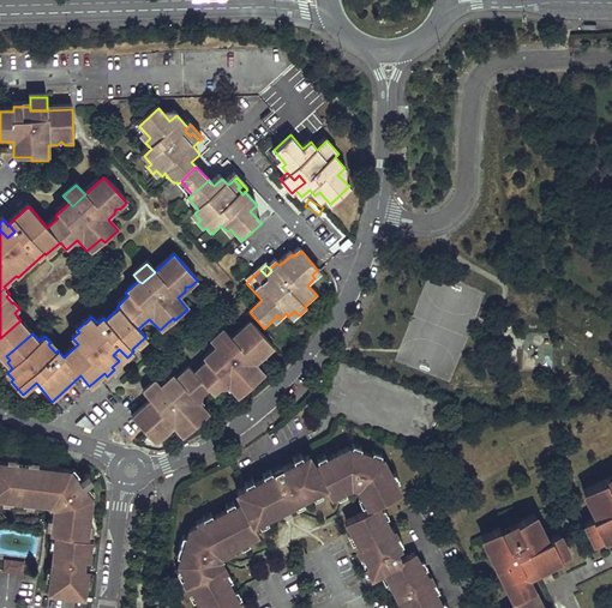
[(0,338),(0,349),(6,356),(33,333),(21,320),(0,338)]
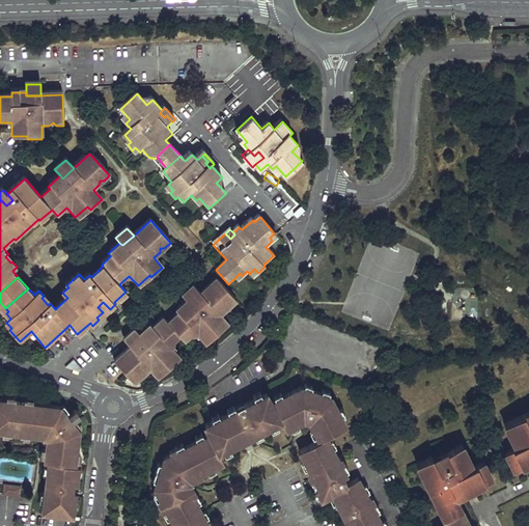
[(132,350),(115,364),(135,386),(142,381),(142,377),(146,377),(151,371),(161,381),(171,371),(169,369),(179,360),(169,348),(174,343),(176,347),(184,340),(186,343),(190,338),(188,336),(194,331),(204,343),(216,333),(218,335),(228,326),(221,316),(225,312),(226,307),(230,307),(237,302),(216,280),(200,294),(190,304),(187,301),(175,311),(178,314),(168,324),(164,320),(152,330),(150,327),(139,337),(142,340),(132,350)]
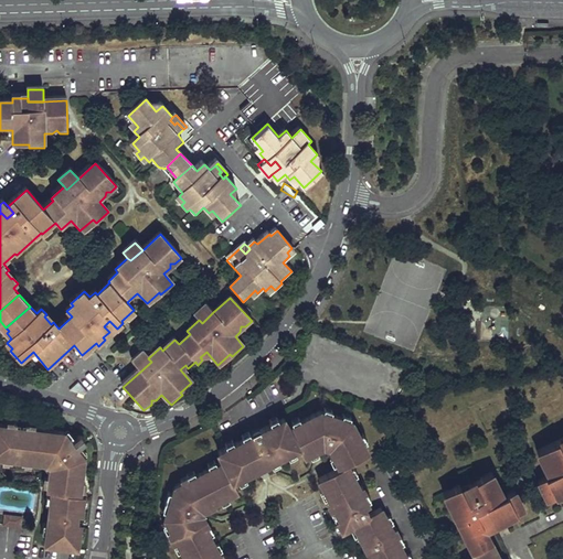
[(202,323),(213,312),(205,304),(194,314),(199,320),(202,323)]
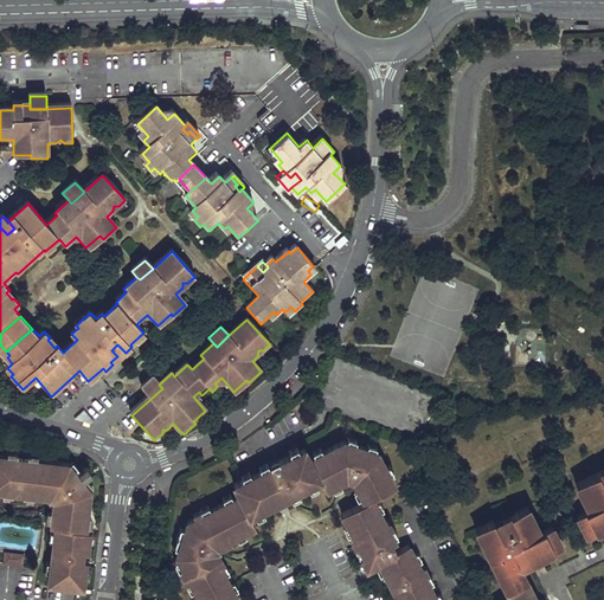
[(110,362),(113,365),(114,367),(127,355),(126,353),(117,344),(111,350),(117,356),(110,362)]
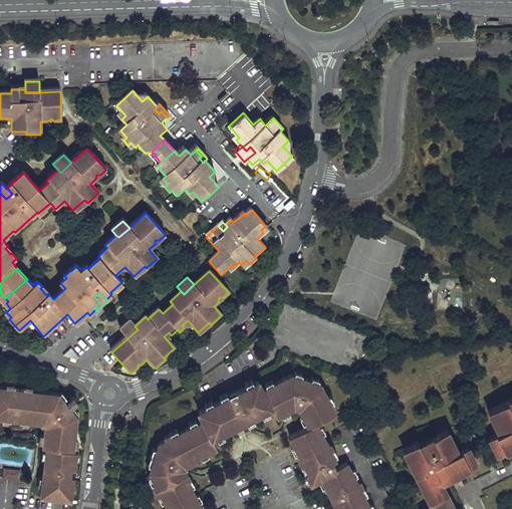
[(138,329),(135,326),(131,321),(120,330),(128,338),(138,329)]
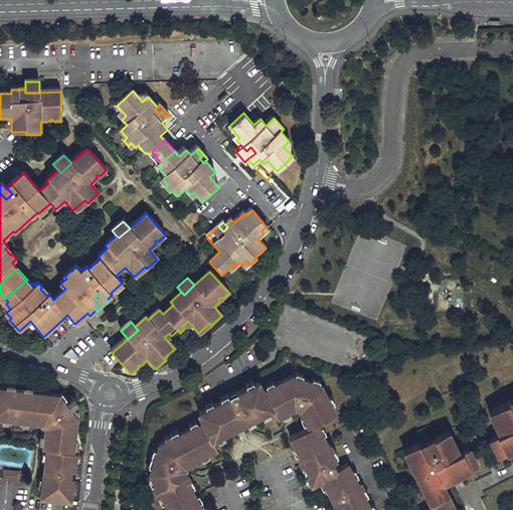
[(197,509),(194,503),(190,495),(186,488),(183,481),(186,480),(182,473),(179,475),(176,468),(177,464),(184,461),(185,463),(192,460),(190,457),(195,454),(201,451),(211,446),(207,438),(211,435),(218,432),(241,419),(248,416),(257,412),(264,408),(269,406),(273,414),(279,412),(285,408),(295,403),(300,414),(304,420),(306,426),(287,436),(292,445),(296,452),(298,457),(296,458),(299,465),(302,464),(306,472),(304,474),(308,482),(318,477),(319,479),(323,486),(332,505),(334,509),(368,509),(364,502),(360,495),(354,483),(351,477),(346,468),(335,474),(331,467),(335,465),(334,462),(330,455),(332,455),(329,448),(327,449),(322,439),(319,433),(317,429),(337,418),(332,408),(329,401),(322,389),(320,388),(313,386),(303,383),(296,381),(293,380),(275,388),(268,392),(264,394),(259,384),(251,388),(245,391),(227,400),(219,404),(213,407),(206,410),(200,414),(203,422),(198,425),(192,428),(179,435),(172,439),(171,436),(165,439),(167,442),(160,445),(156,452),(147,467),(143,473),(145,477),(148,483),(147,484),(153,497),(155,496),(159,503),(162,509),(197,509)]
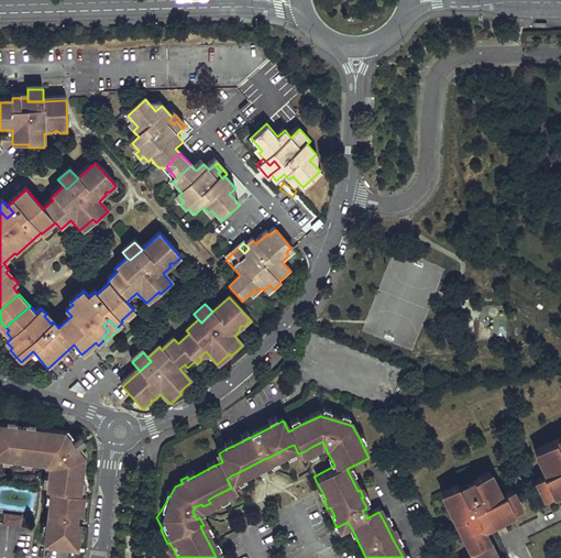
[(0,460),(4,461),(12,462),(22,465),(31,466),(44,467),(47,468),(52,472),(51,476),(50,481),(48,490),(48,495),(53,495),(52,500),(51,510),(47,529),(46,537),(44,549),(77,554),(79,542),(80,534),(83,514),(84,504),(85,501),(80,500),(81,494),(83,487),(86,463),(79,455),(77,452),(84,448),(86,448),(88,447),(88,446),(89,444),(88,441),(87,440),(84,440),(83,440),(81,441),(80,444),(75,449),(73,447),(66,437),(41,434),(30,431),(21,430),(11,428),(0,427),(0,460)]
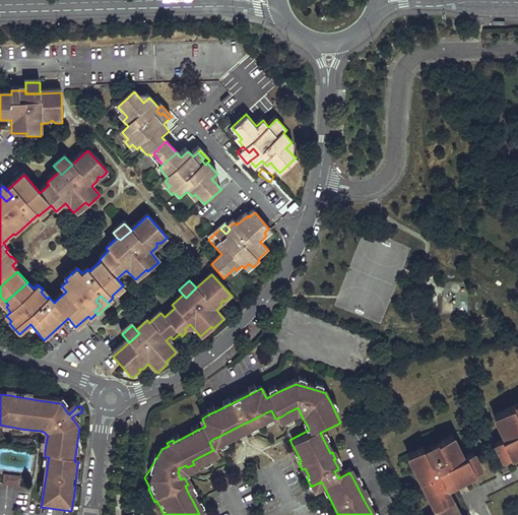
[(63,401),(61,403),(67,412),(70,409),(63,401)]
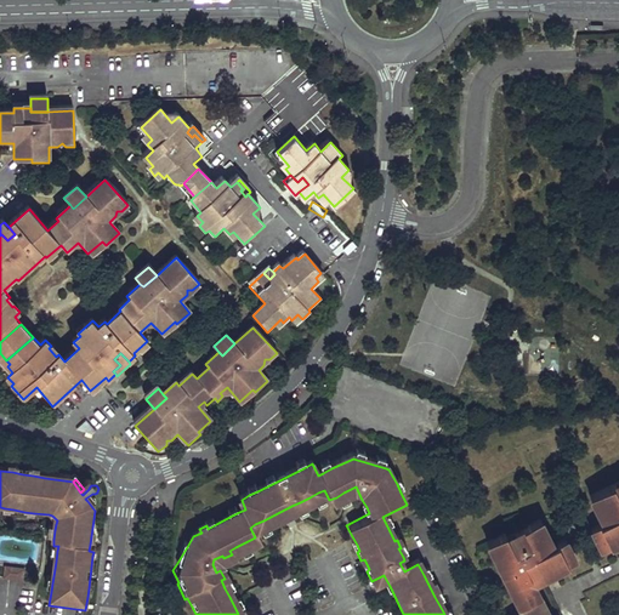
[(618,488),(591,501),(605,528),(592,533),(603,554),(618,548),(613,540),(618,536),(618,488)]
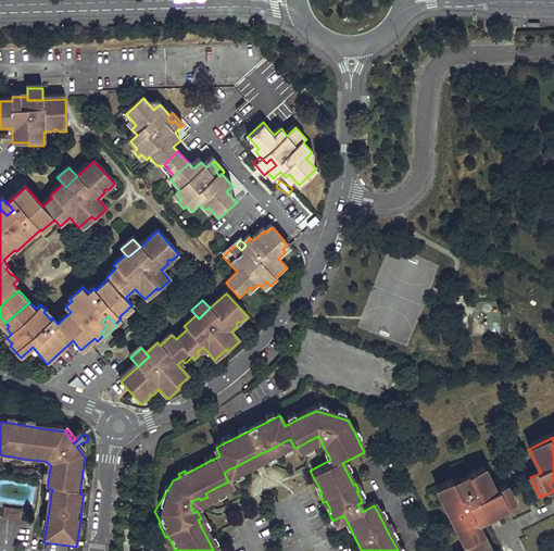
[(82,447),(78,449),(85,458),(88,454),(82,447)]
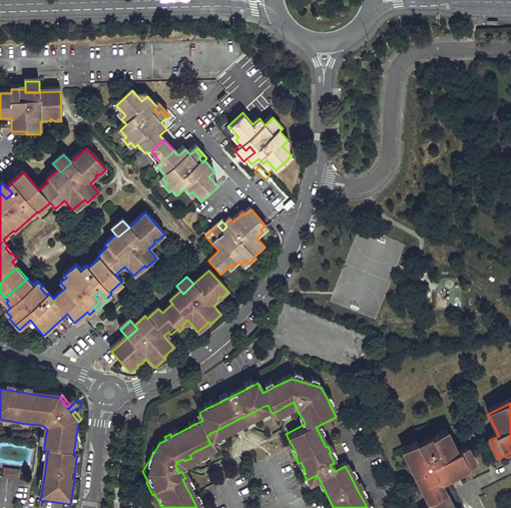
[(454,507),(443,485),(449,481),(444,471),(451,468),(452,471),(463,465),(467,473),(478,467),(469,450),(459,455),(448,434),(434,441),(434,442),(428,445),(430,448),(423,452),(421,448),(420,445),(404,453),(416,476),(420,474),(423,481),(419,483),(431,505),(429,506),(429,507),(454,507)]
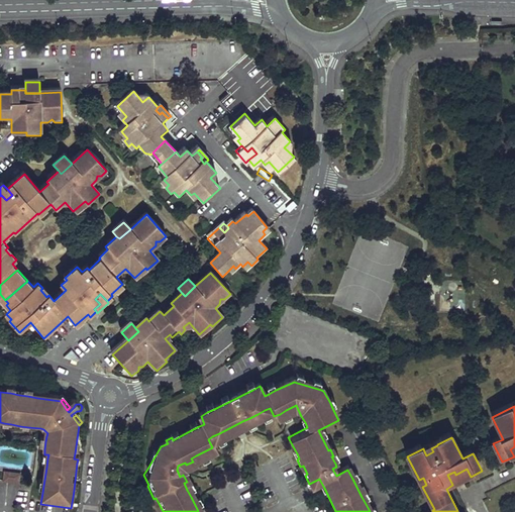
[(144,467),(147,469),(157,453),(153,451),(144,467)]
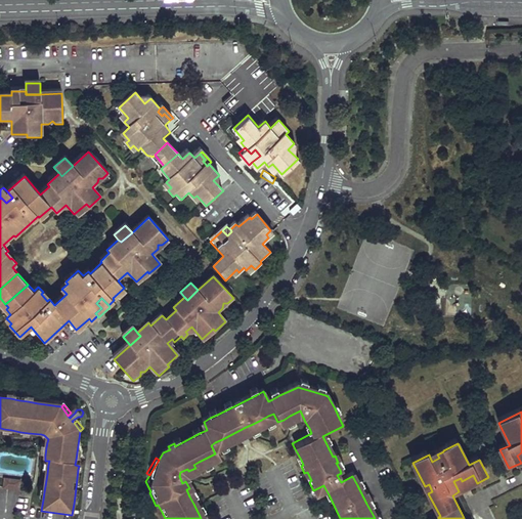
[(182,483),(185,481),(182,474),(188,471),(187,469),(180,472),(179,476),(182,483)]
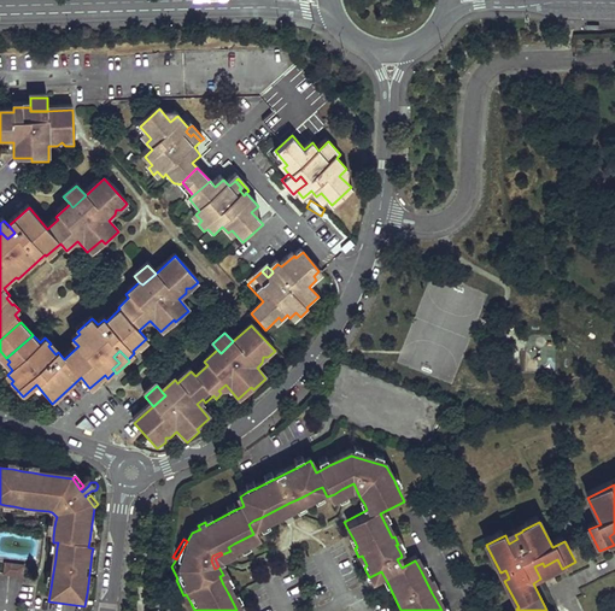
[(562,569),(557,559),(544,567),(543,563),(534,567),(540,579),(551,574),(562,569)]
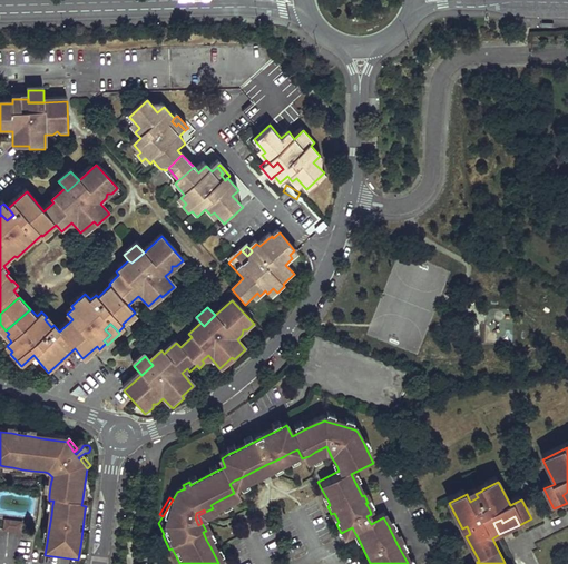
[(21,537),(22,532),(5,528),(5,535),(21,537)]
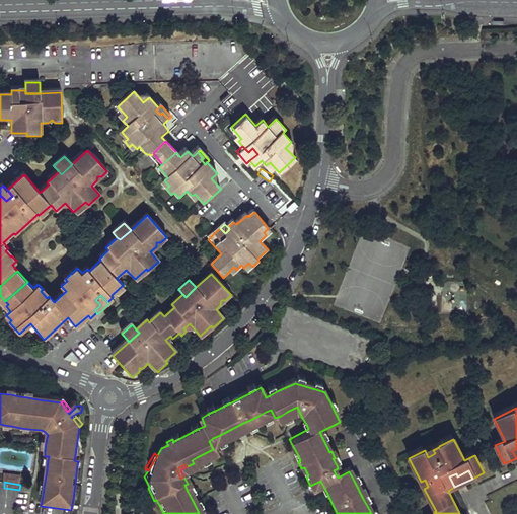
[(516,492),(510,496),(509,493),(491,501),(496,513),(516,513),(516,492)]
